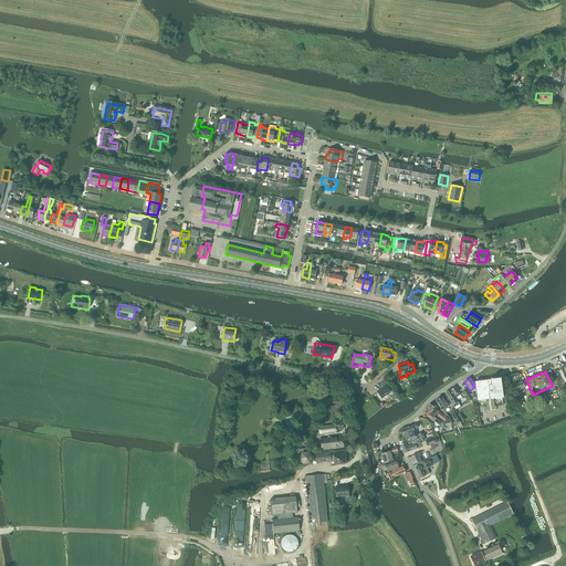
[(484,400),(486,400),(486,401),(485,401),(486,407),(484,408),(485,411),(496,409),(496,406),(494,406),(493,399),(503,398),(500,378),(475,381),(478,401),(484,400)]
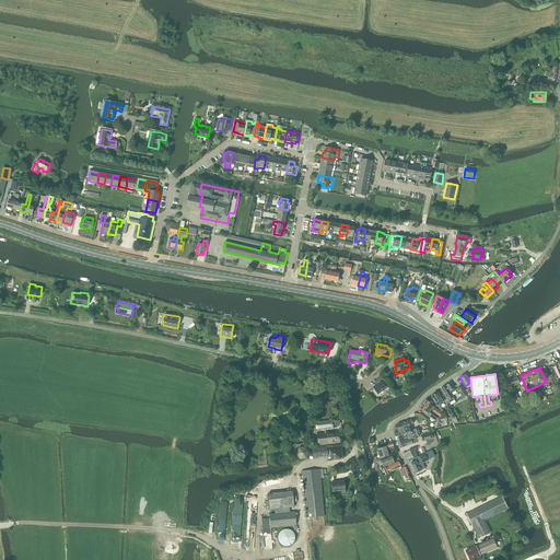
[(378,394),(387,387),(382,381),(383,380),(381,377),(375,382),(377,384),(373,387),(378,394)]
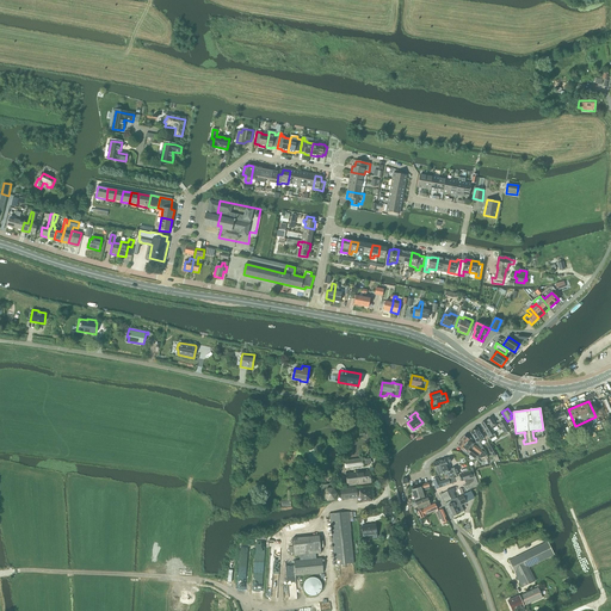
[(567,419),(565,412),(559,414),(559,413),(555,414),(555,415),(554,417),(557,425),(563,423),(562,421),(567,419)]
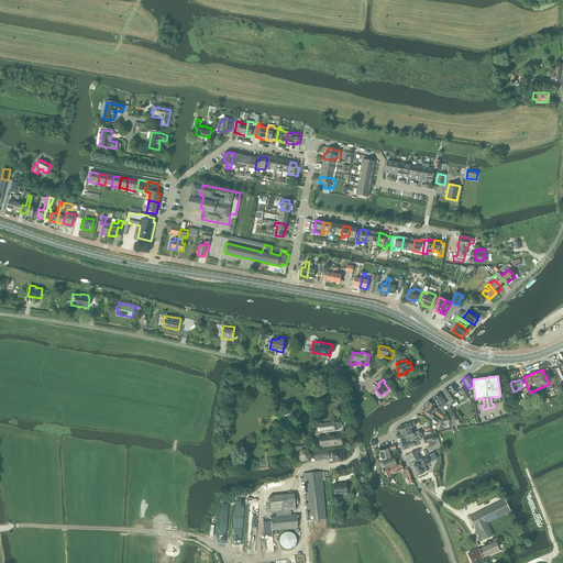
[(443,390),(451,404),(452,406),(457,403),(455,400),(456,399),(453,396),(459,393),(453,385),(443,390)]
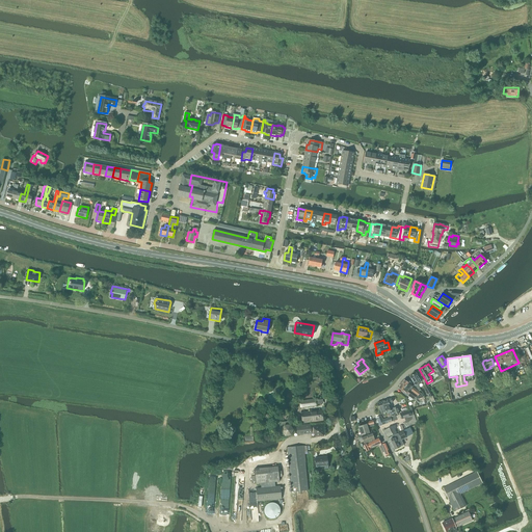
[(439,367),(434,369),(440,378),(444,376),(446,379),(448,377),(447,374),(448,373),(445,370),(442,372),(439,367)]
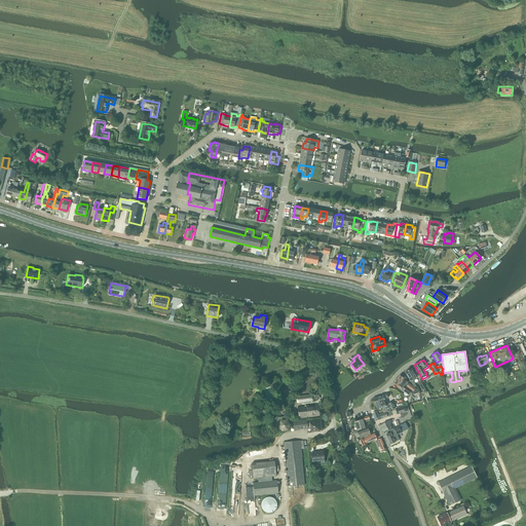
[(411,369),(406,372),(411,381),(415,387),(416,386),(413,381),(415,380),(415,379),(418,377),(415,374),(414,374),(411,369)]
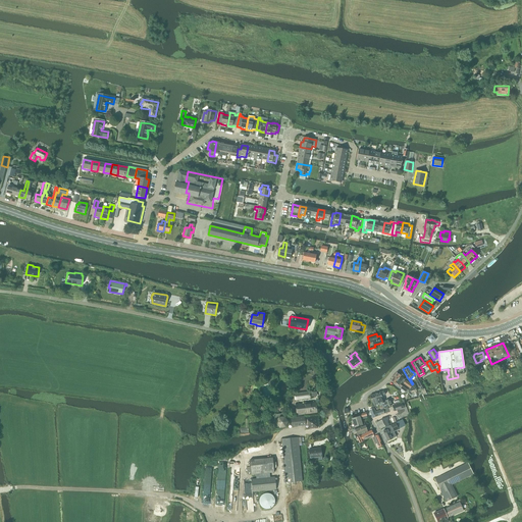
[(397,372),(394,377),(402,383),(409,387),(408,388),(409,392),(416,390),(414,387),(413,385),(406,380),(405,381),(404,380),(405,379),(397,372)]
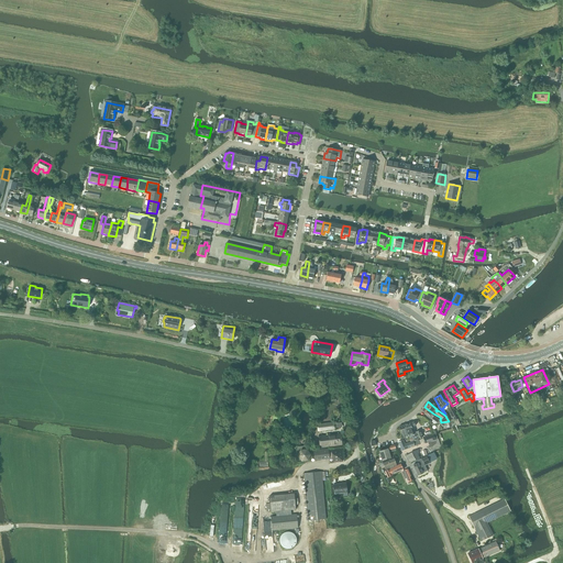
[(424,407),(421,410),(430,418),(438,423),(441,422),(440,419),(441,418),(433,414),(424,407)]
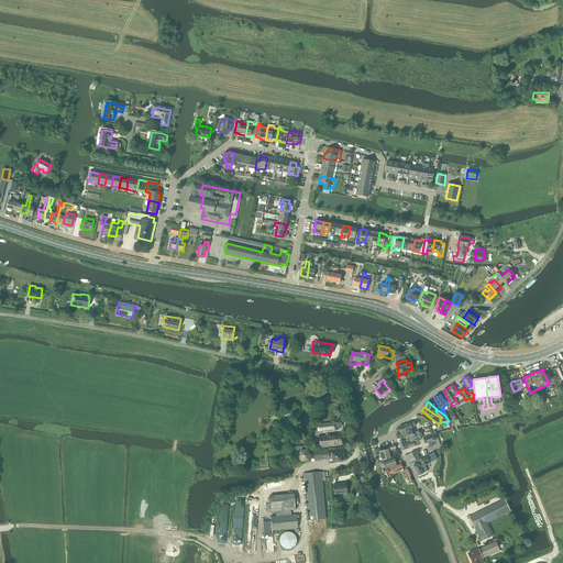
[(453,410),(449,412),(454,422),(454,421),(456,426),(460,423),(459,420),(453,410)]
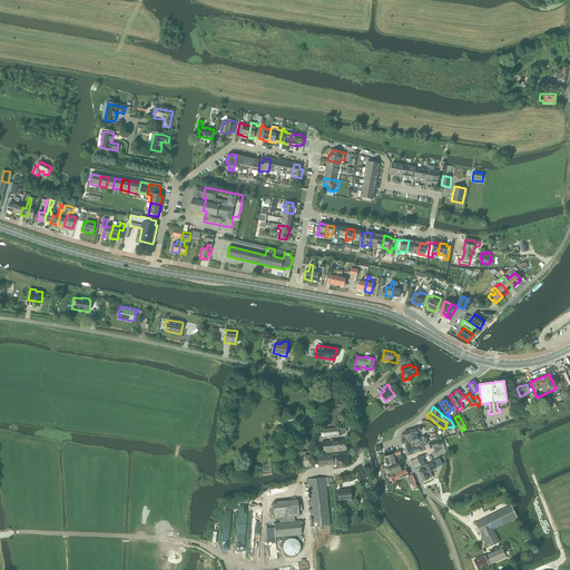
[(420,428),(410,430),(414,442),(415,448),(420,446),(419,445),(420,445),(426,443),(429,442),(426,435),(421,438),(422,440),(420,441),(420,440),(418,432),(421,431),(420,428)]
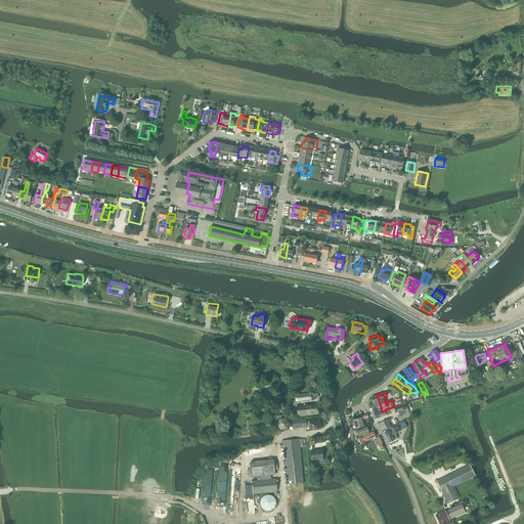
[(376,407),(381,406),(377,395),(372,397),(374,404),(375,404),(376,407)]
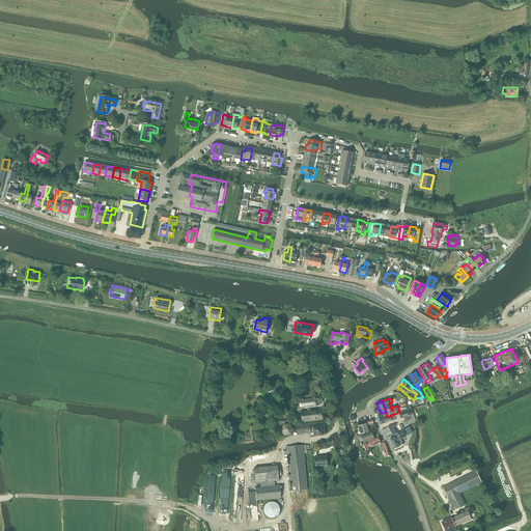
[(302,422),(323,420),(322,410),(301,412),(302,422)]
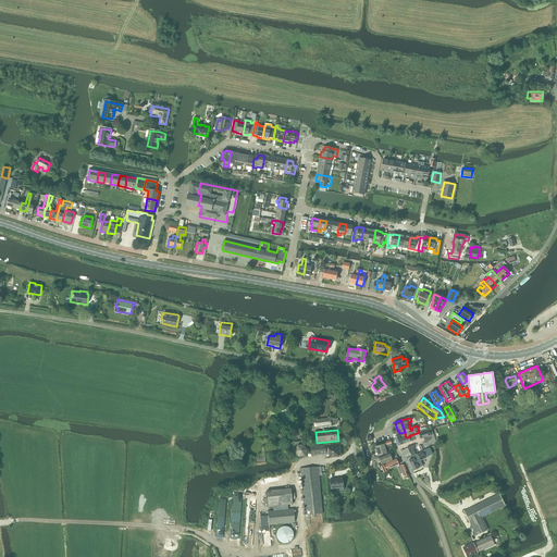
[(431,430),(419,434),(420,440),(433,435),(431,430)]
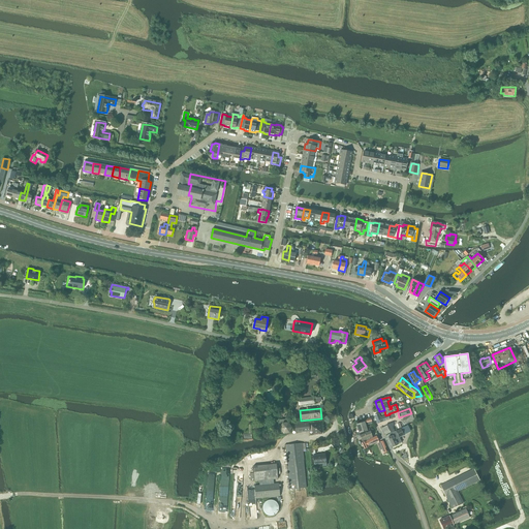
[(390,414),(385,415),(380,417),(379,413),(374,415),(377,424),(395,417),(393,412),(390,414)]
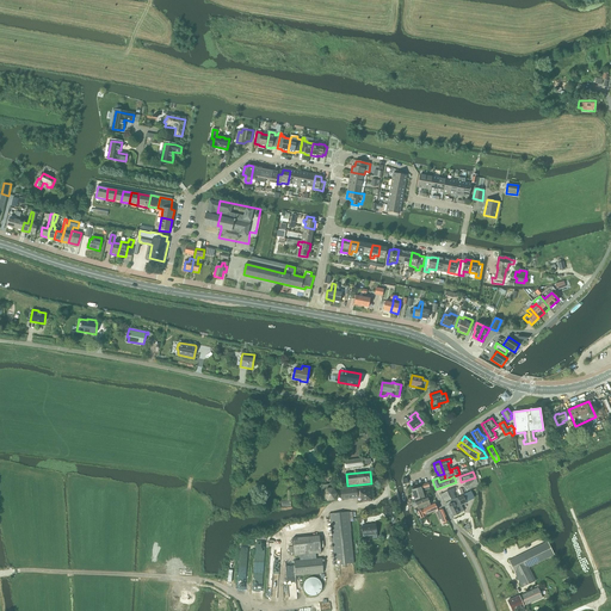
[(357,487),(340,489),(341,500),(358,498),(362,498),(362,501),(372,500),(371,488),(360,489),(357,491),(357,487)]
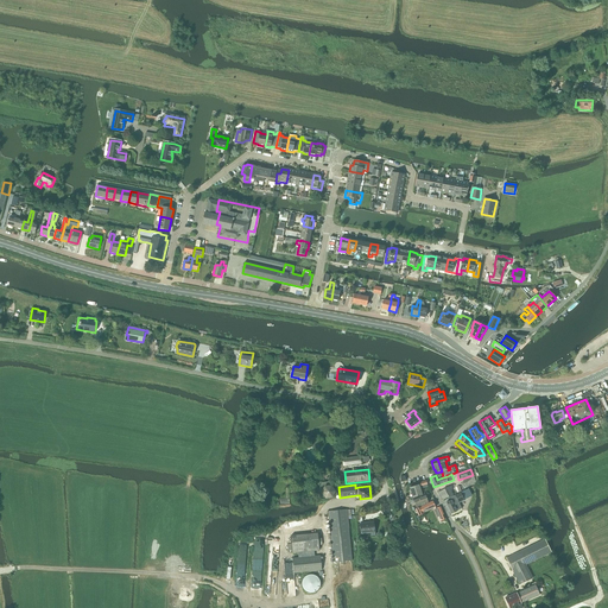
[(413,498),(422,495),(419,485),(410,488),(413,498)]
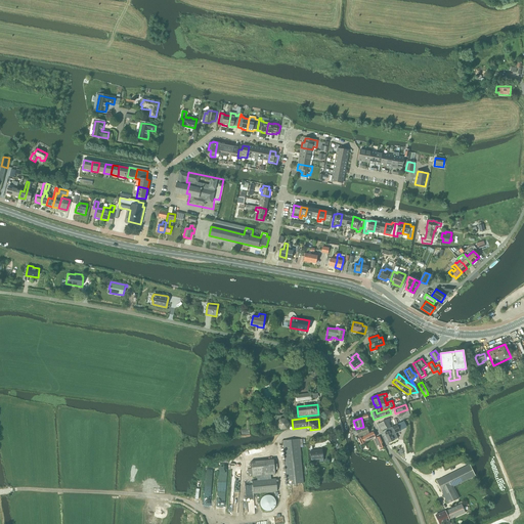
[(382,431),(387,428),(384,422),(378,424),(382,431)]
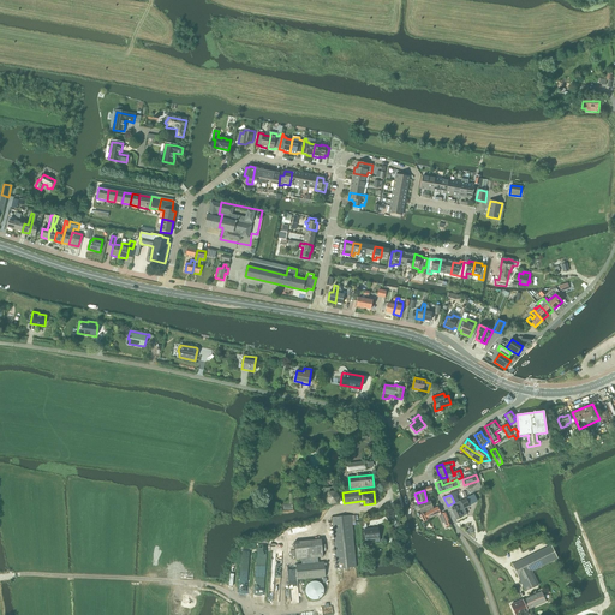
[(466,499),(455,503),(457,506),(460,503),(463,508),(464,507),(464,508),(465,509),(470,506),(466,499)]
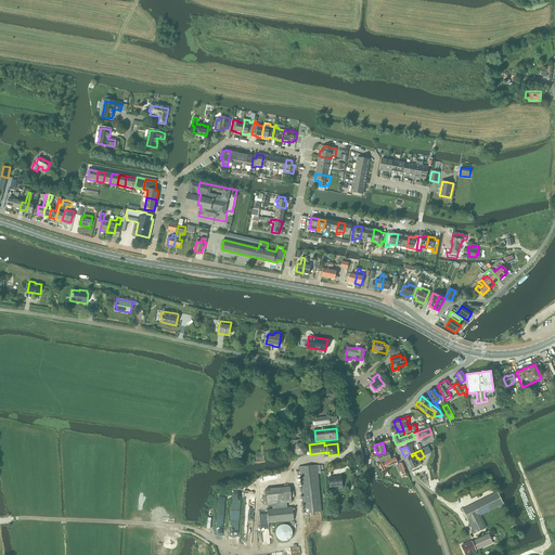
[(390,459),(388,451),(377,455),(379,463),(392,459),(391,457),(390,459)]
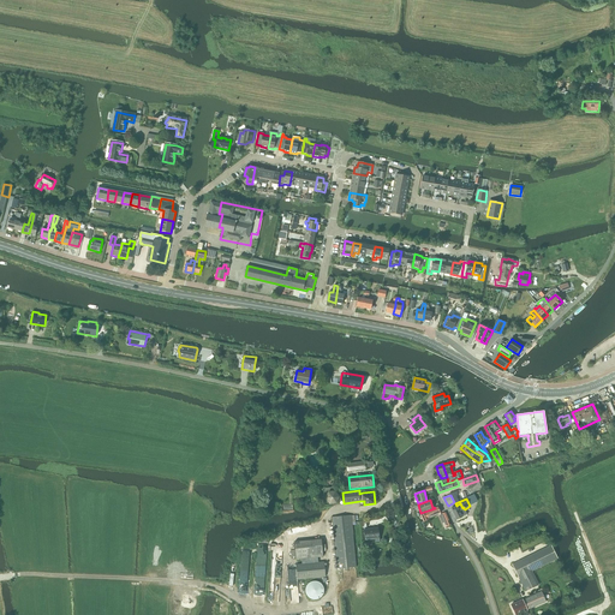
[(464,507),(463,508),(460,503),(457,506),(452,508),(457,519),(467,514),(465,509),(464,508),(464,507)]
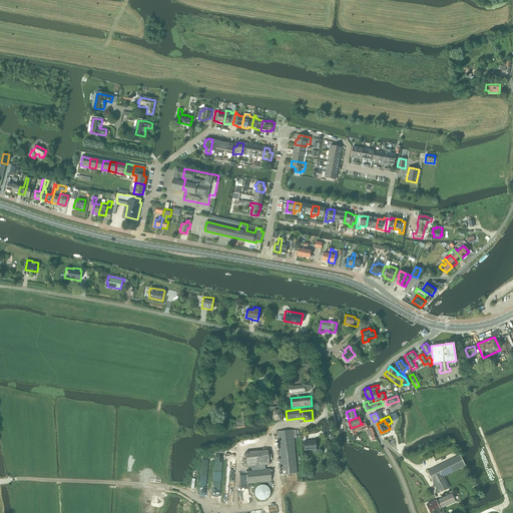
[(354,435),(362,432),(361,430),(367,428),(365,423),(351,430),(354,435)]
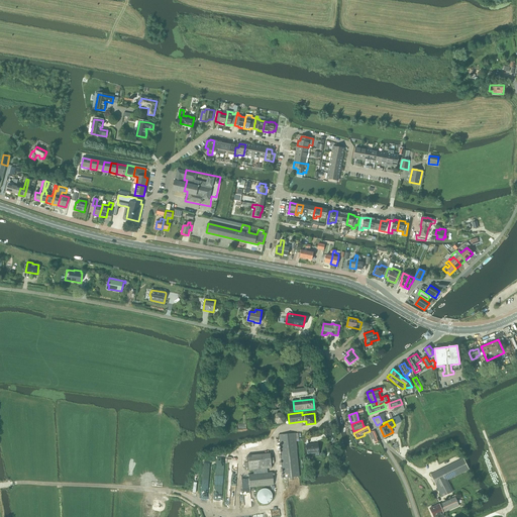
[(295,433),(280,434),(283,473),(282,473),(282,475),(282,479),(284,479),(299,477),(299,470),(295,433)]
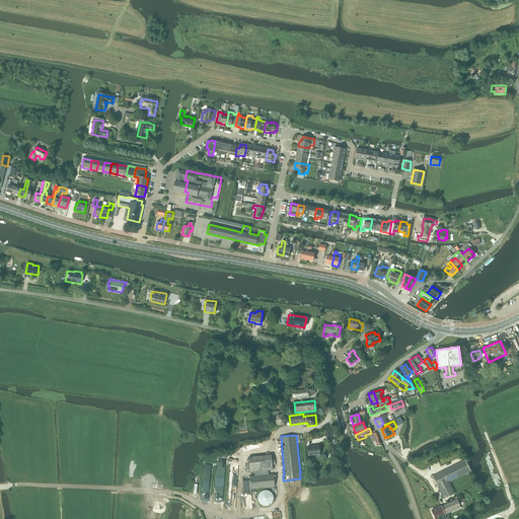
[(319,446),(307,447),(308,456),(316,455),(316,457),(320,457),(320,454),(319,446)]
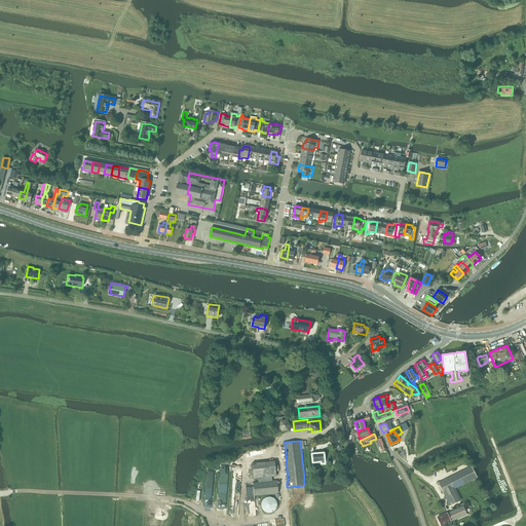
[(275,461),(252,463),(253,470),(253,476),(253,478),(258,478),(271,476),(276,476),(275,461)]
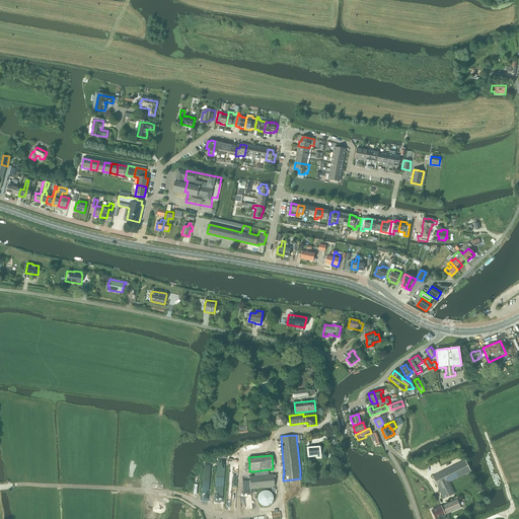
[(444,499),(454,494),(449,483),(470,471),(465,461),(433,476),(444,499)]
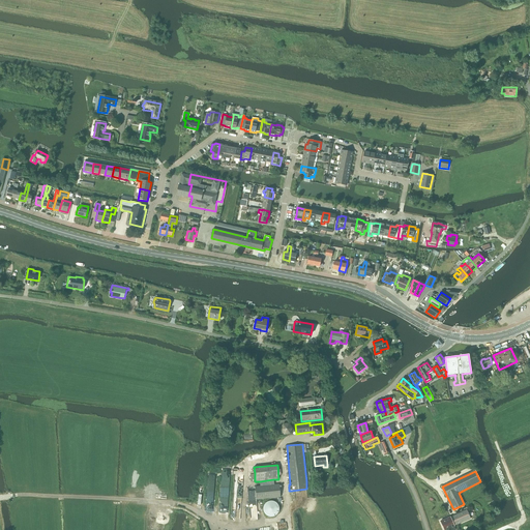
[(260,487),(256,487),(257,500),(281,498),(281,497),(280,484),(273,484),(269,486),(263,486),(260,487)]
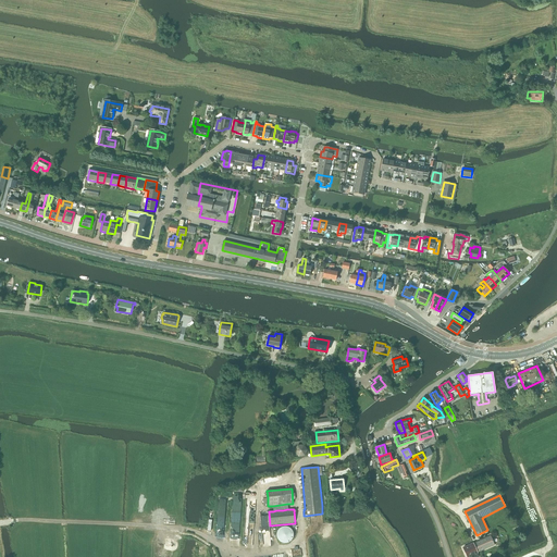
[(286,527),(284,527),(282,527),(281,528),(280,528),(277,530),(276,531),(276,533),(276,534),(276,536),(276,537),(276,540),(277,541),(279,542),(281,543),(282,544),(284,544),(285,544),(287,544),(289,543),(291,543),(292,541),(293,540),(294,539),(294,536),(294,534),(294,533),(293,531),(293,530),(292,529),(289,528),(288,527),(286,527)]
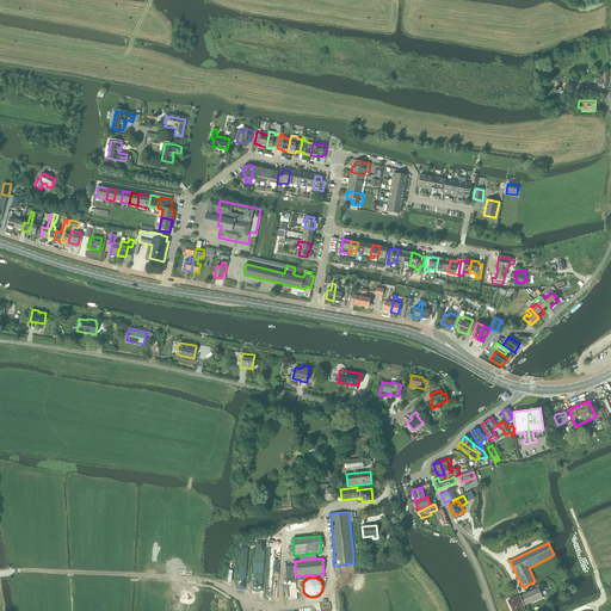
[(520,596),(507,600),(512,610),(514,610),(524,610),(525,610),(524,608),(524,606),(543,598),(538,588),(520,597),(520,596)]
